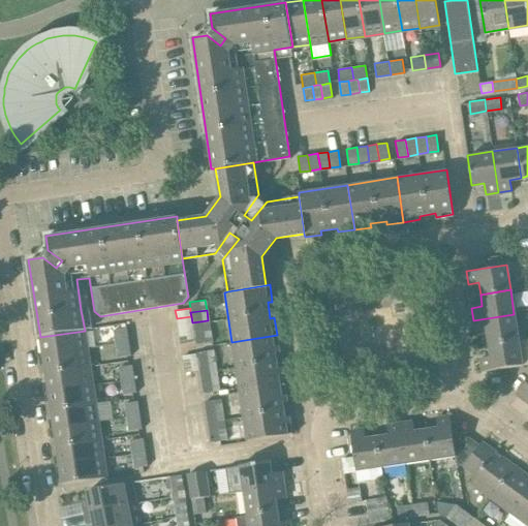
[(488,343),(518,339),(514,314),(473,320),(475,333),(486,332),(488,343)]
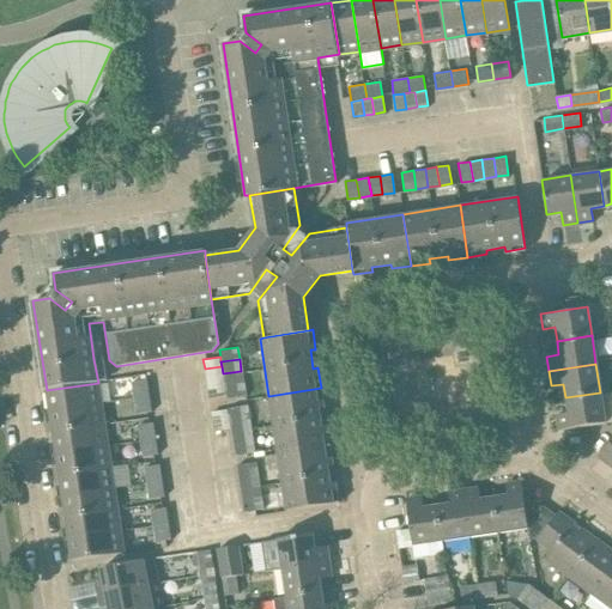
[(205,369),(206,377),(223,376),(223,373),(222,366),(205,369)]
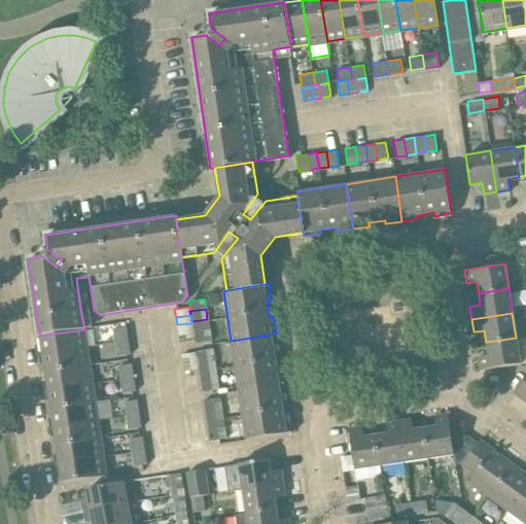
[(191,323),(193,330),(193,332),(208,329),(207,319),(191,321),(191,323)]
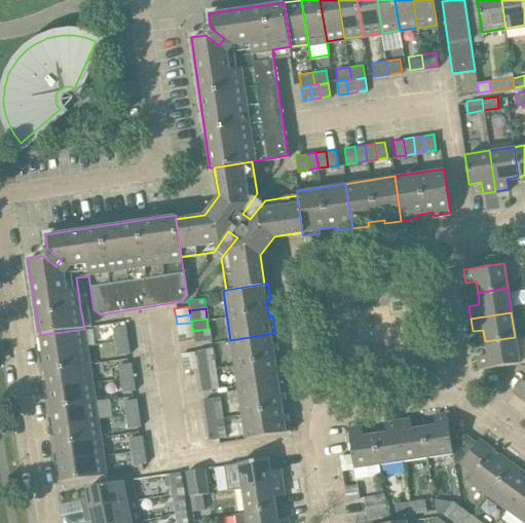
[(177,324),(178,332),(192,330),(191,323),(177,324)]
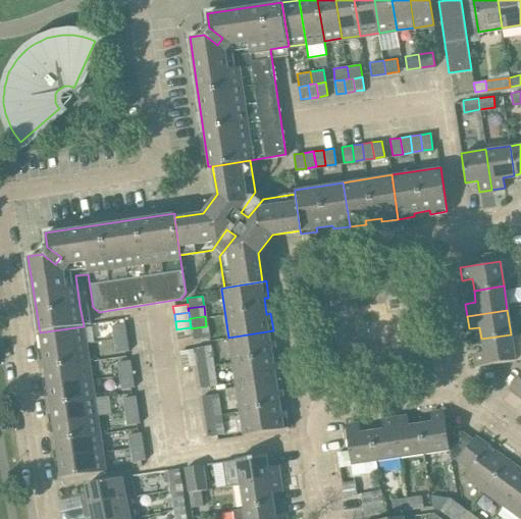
[(111,325),(113,339),(125,338),(123,323),(111,325)]
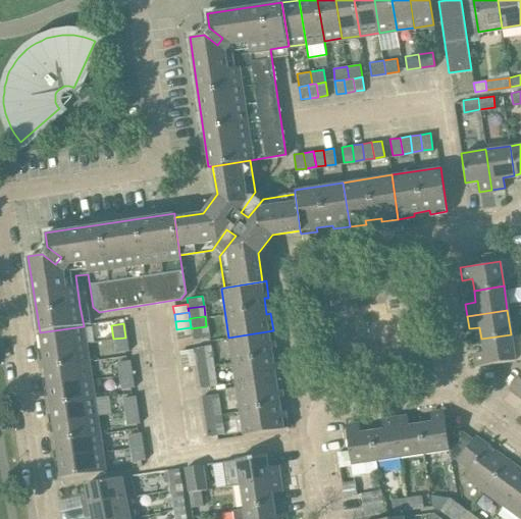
[(40,332),(42,350),(86,343),(84,326),(40,332)]
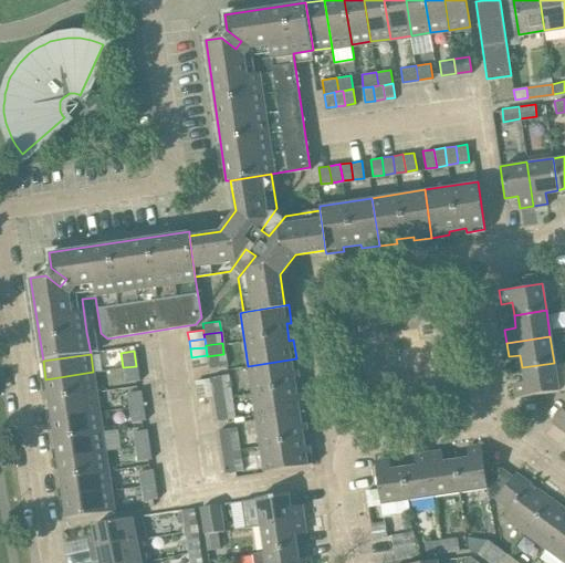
[(207,356),(208,364),(208,367),(226,365),(223,354),(207,356)]
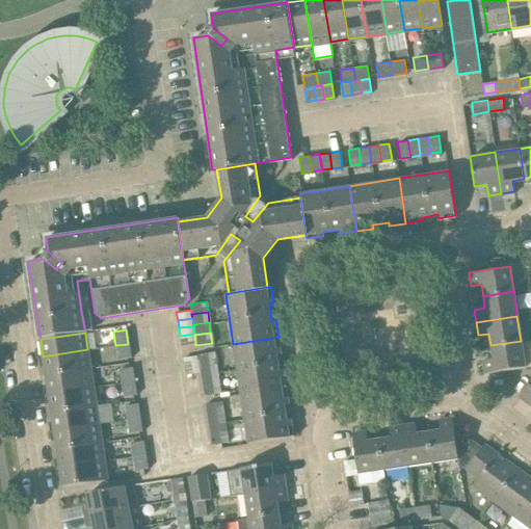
[(180,336),(181,344),(195,342),(194,335),(194,334),(180,336)]
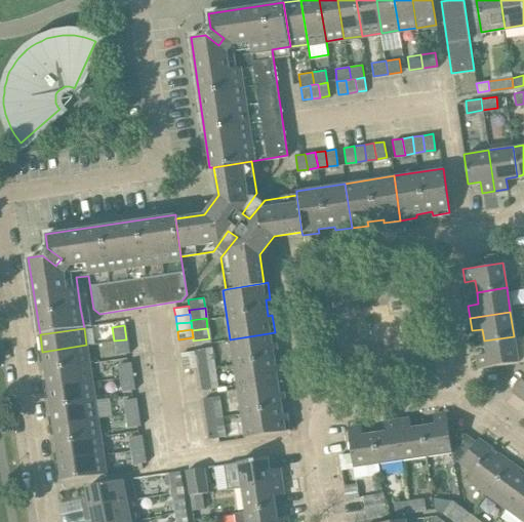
[(237,388),(282,380),(280,364),(275,364),(273,349),(277,348),(275,332),(230,339),(237,388)]
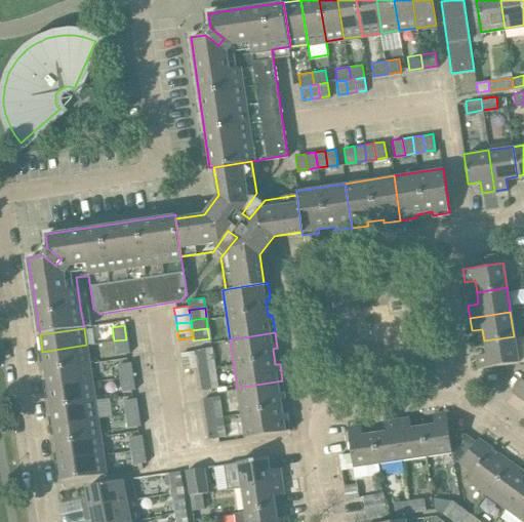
[(514,336),(484,340),(486,352),(475,354),(477,366),(495,364),(517,360),(514,336)]
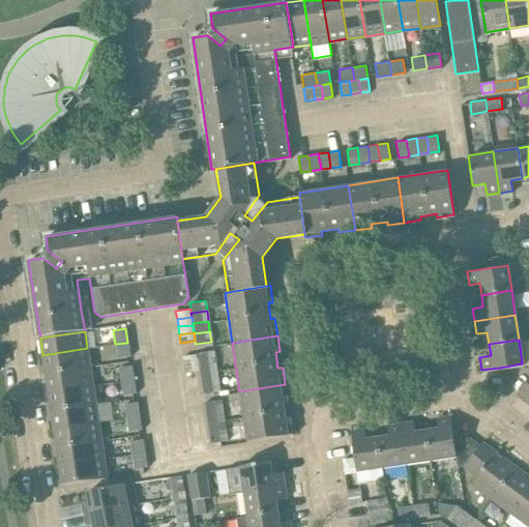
[(115,344),(117,357),(129,356),(127,343),(115,344)]
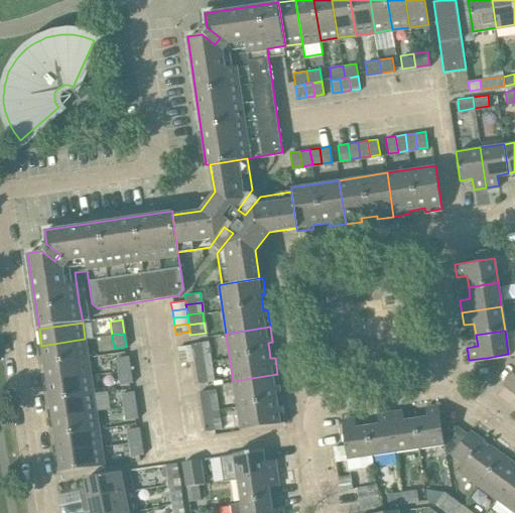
[(41,346),(44,364),(88,357),(85,339),(41,346)]
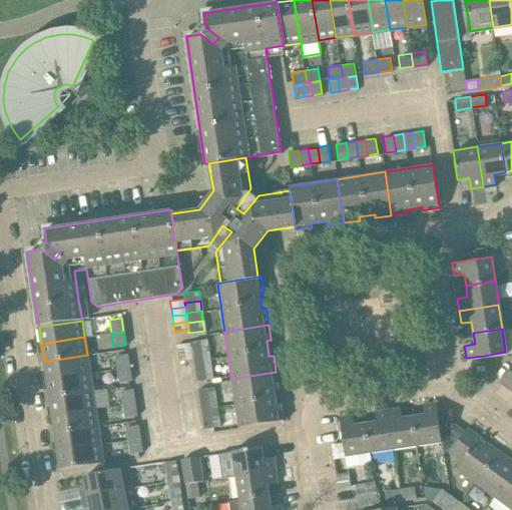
[(192,349),(192,351),(207,349),(205,339),(190,341),(192,349)]
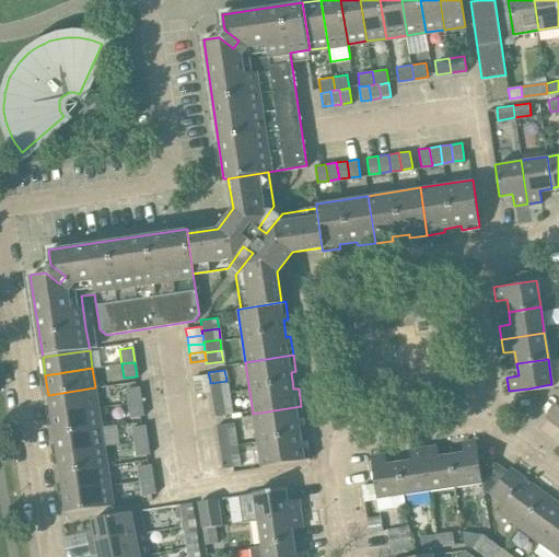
[(193,374),(194,383),(210,381),(208,372),(193,374)]
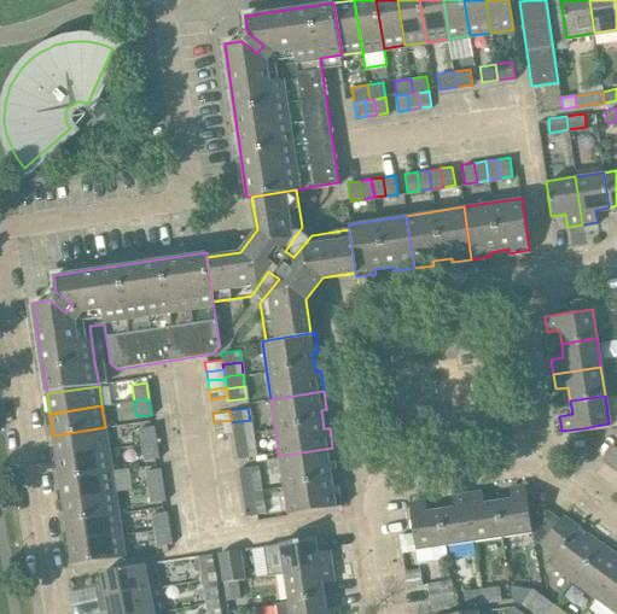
[(214,422),(216,432),(233,430),(232,422),(232,420),(214,422)]
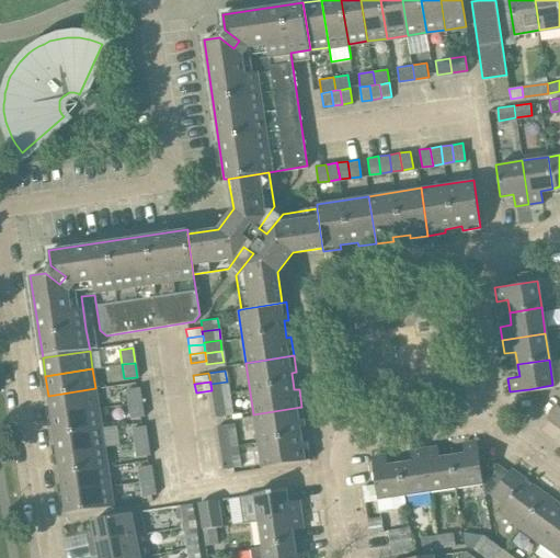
[(212,390),(212,395),(228,393),(227,382),(210,384),(212,390)]
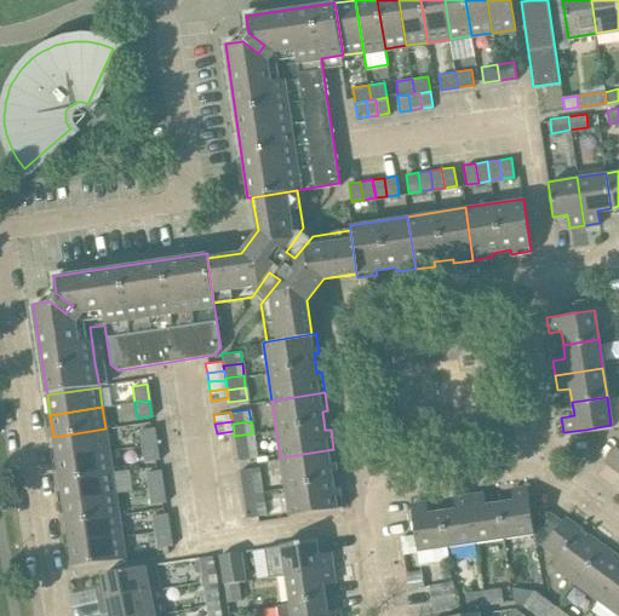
[(105,429),(53,437),(56,458),(109,450),(127,447),(125,426),(105,429)]
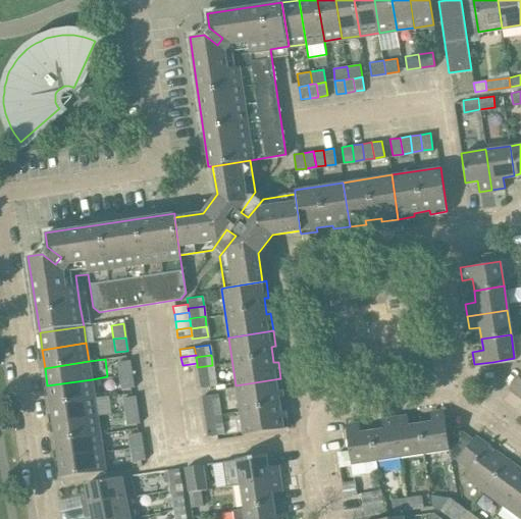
[(117,362),(119,375),(132,373),(129,360),(117,362)]
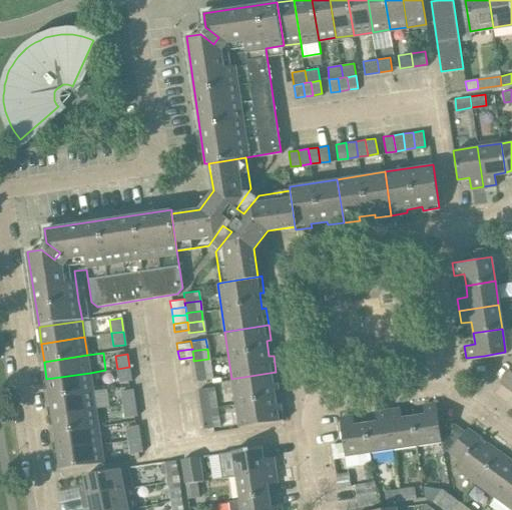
[(193,361),(195,371),(210,369),(208,359),(193,361)]
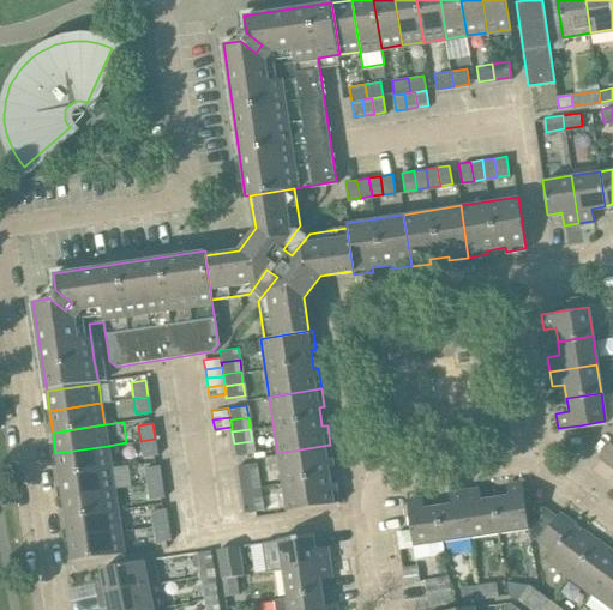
[(612,466),(612,435),(606,446),(607,446),(599,457),(612,466)]
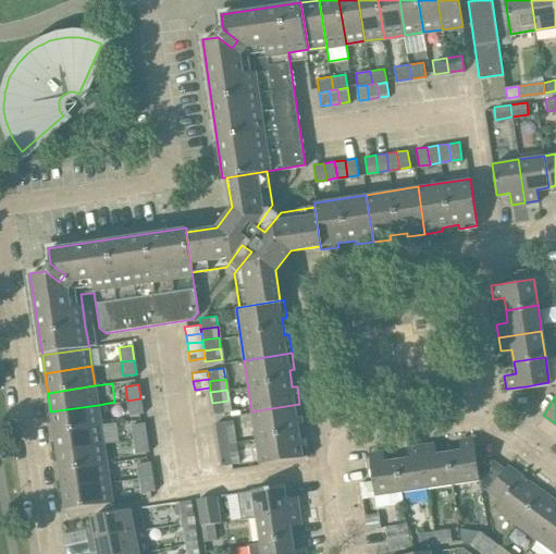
[(127,401),(130,415),(143,413),(140,398),(127,401)]
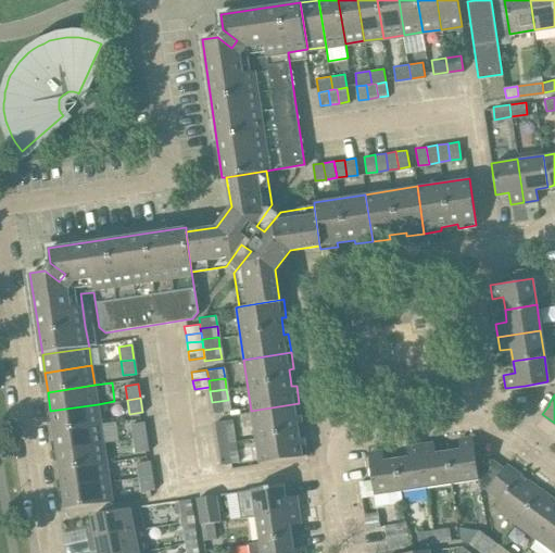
[(212,402),(213,413),(229,411),(228,400),(212,402)]
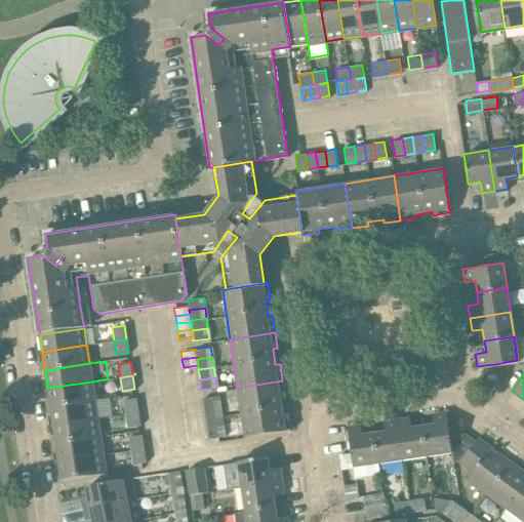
[(245,436),(289,430),(287,412),(282,413),(280,397),(284,397),(282,380),(237,388),(245,436)]
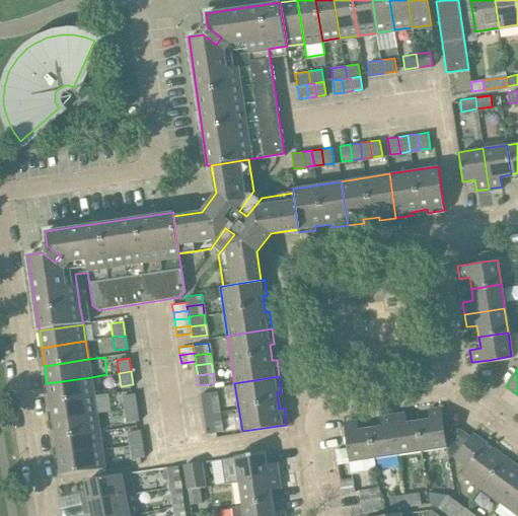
[(47,383),(50,401),(93,395),(91,377),(47,383)]
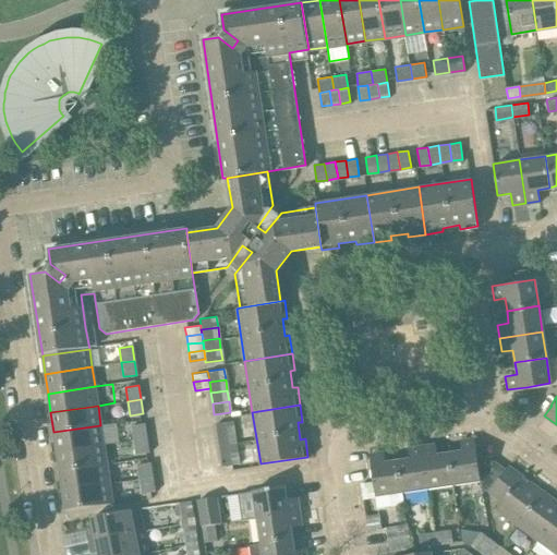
[(215,423),(216,434),(233,432),(232,421),(215,423)]
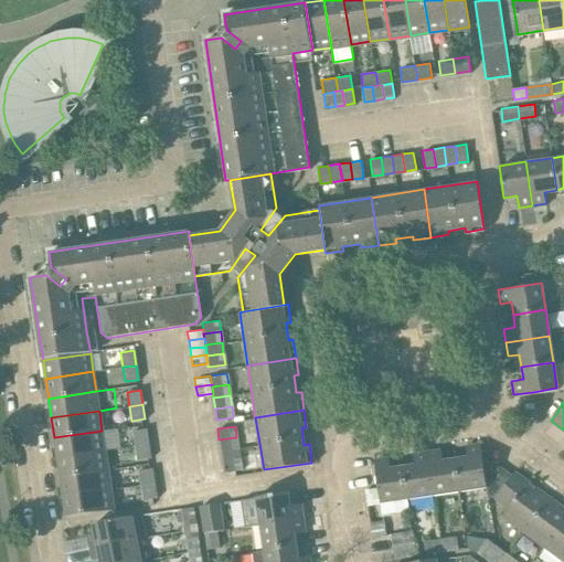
[(132,431),(135,445),(148,443),(146,430),(132,431)]
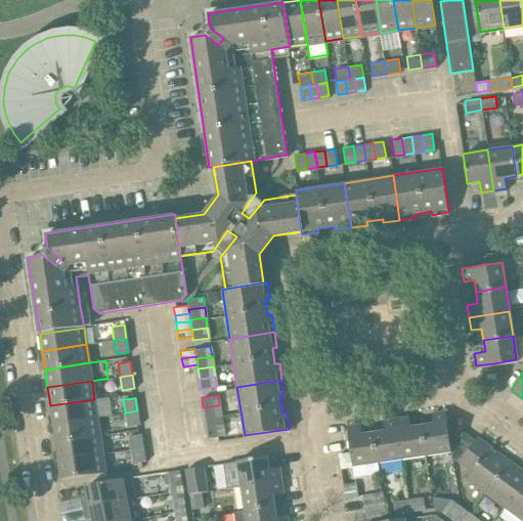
[(50,405),(53,424),(97,417),(94,399),(50,405)]
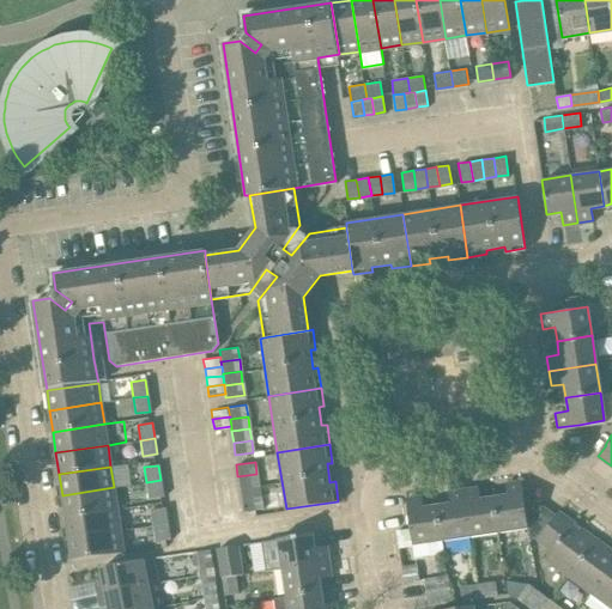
[(237,476),(240,488),(259,486),(256,474),(237,476)]
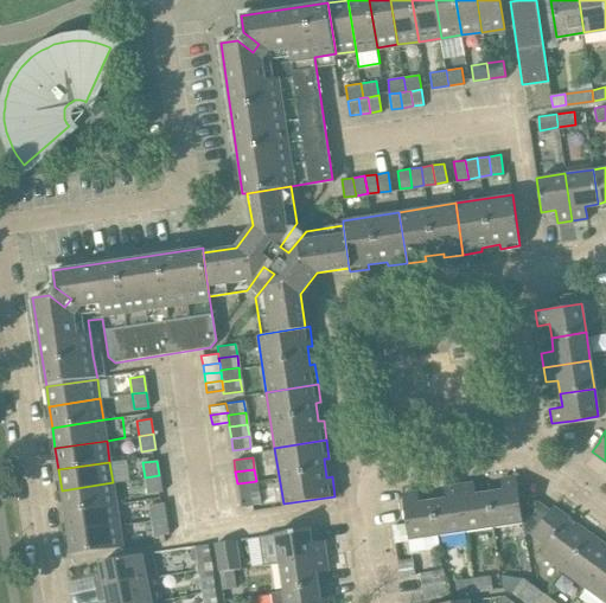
[(489,491),(493,526),(522,521),(515,474),(499,476),(502,489),(489,491)]
